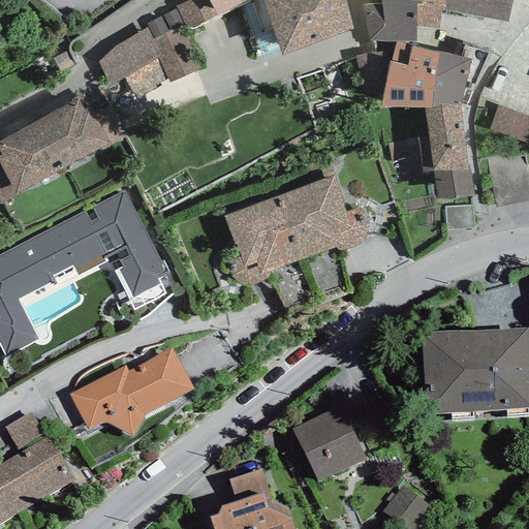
[(186,30),(217,16),(209,0),(173,0),(177,9),(186,30)]
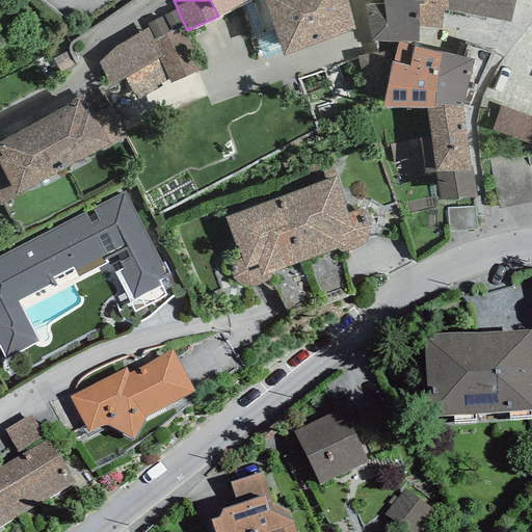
[(210,0),(218,16),(219,17),(249,0),(210,0)]
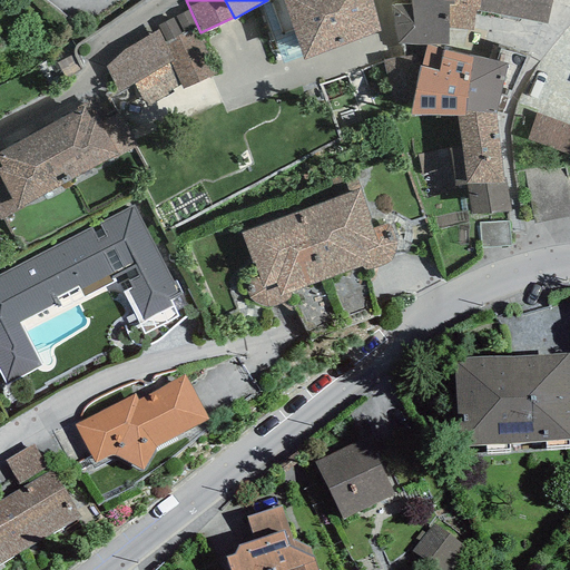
[(282,0),(304,61),(382,30),(372,0),(282,0)]
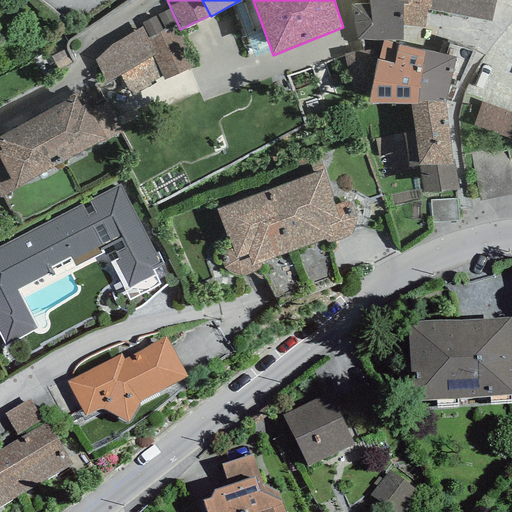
[(350,5),(356,40),(403,40),(403,26),(403,5),(403,1),(396,0),(368,0),(370,3),(350,5)]
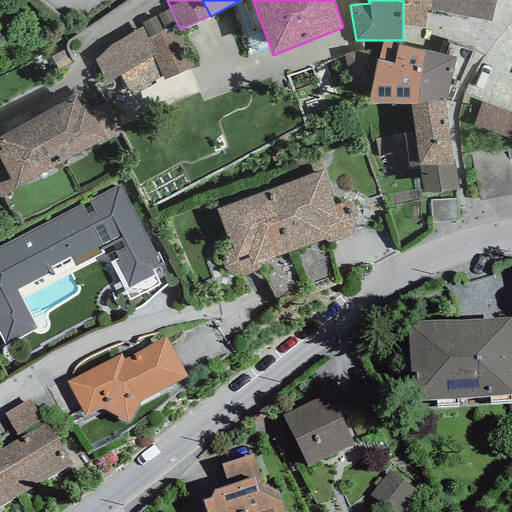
[(403,26),(424,29),(426,10),(430,10),(431,0),(408,0),(409,4),(403,5),(403,26)]
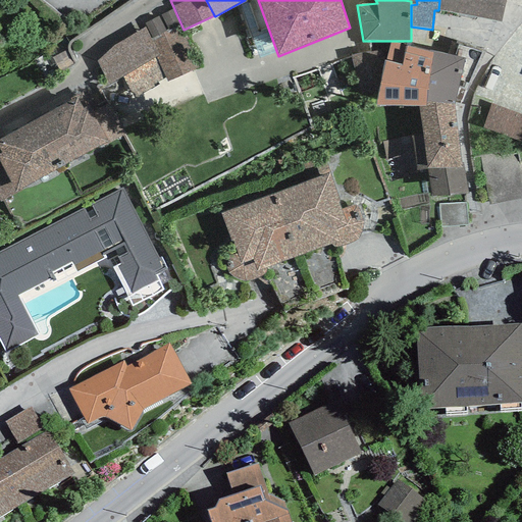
[(501,22),(505,0),(439,0),(438,10),(501,22)]
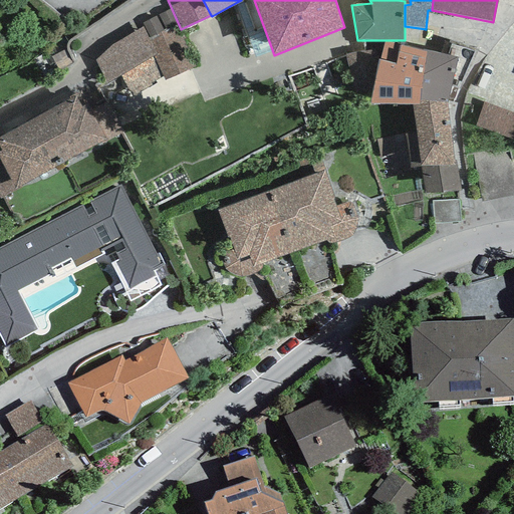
[(165,80),(196,67),(181,29),(172,9),(141,24),(143,27),(157,55),(153,56),(163,77),(165,80)]
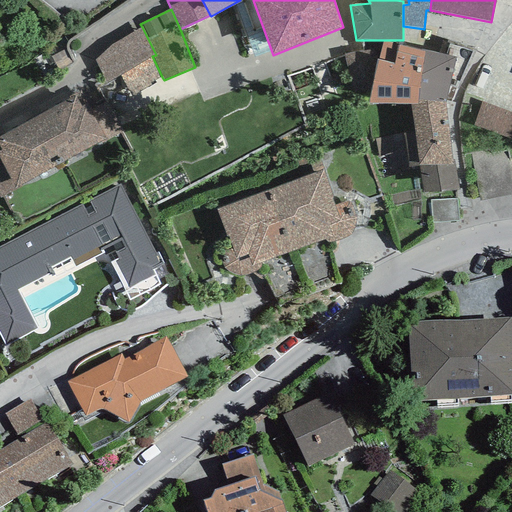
[(149,83),(162,77),(152,56),(156,55),(142,27),(111,44),(94,60),(106,84),(120,76),(132,96),(151,85),(149,83)]
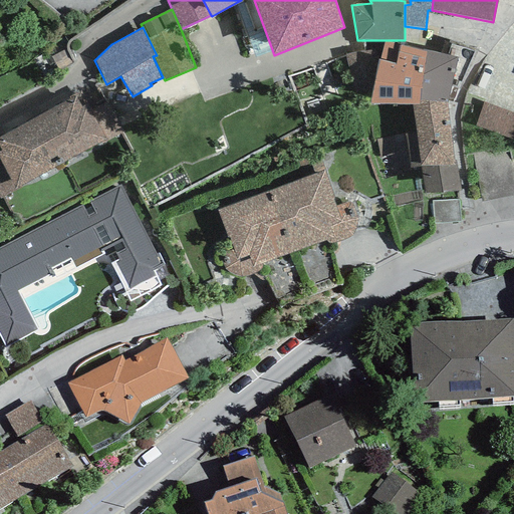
[(378,59),(371,104),(412,104),(420,104),(421,88),(427,50),(386,41),(380,60),(378,59)]
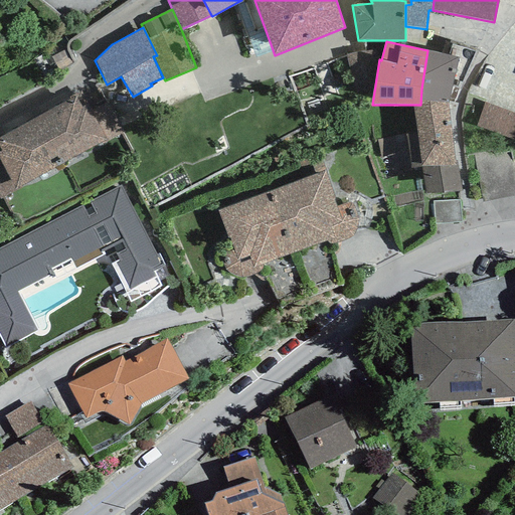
[(475,53),(452,45),(448,55),(427,50),(421,89),(420,105),(448,103),(449,101),(455,103),(475,53)]
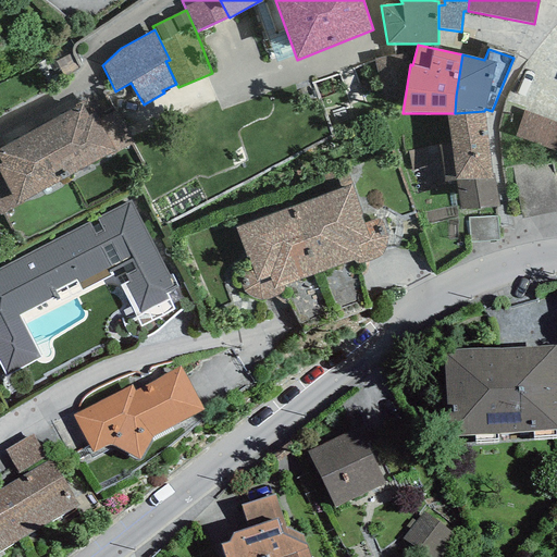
[(36,128),(67,176),(116,151),(94,112),(88,115),(83,104),(36,128)]
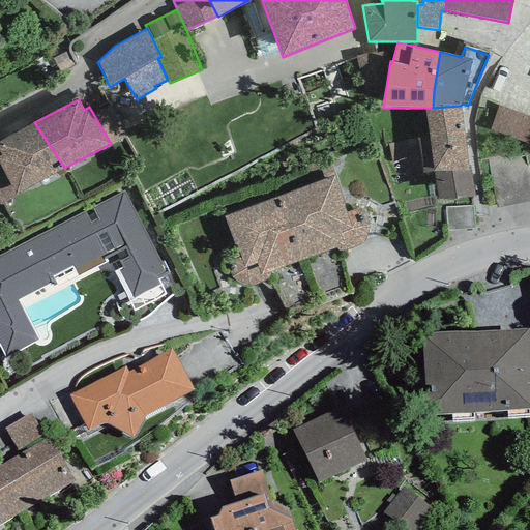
[(468,167),(461,106),(433,108),(424,108),(438,200),(475,198),(470,165),(468,167)]
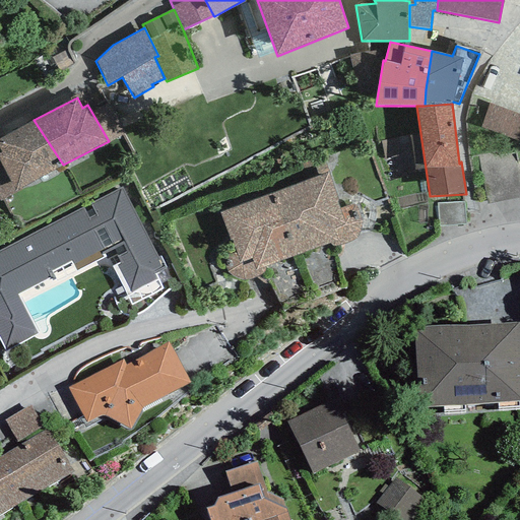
[(519,141),(519,115),(490,104),(480,127),(519,141)]
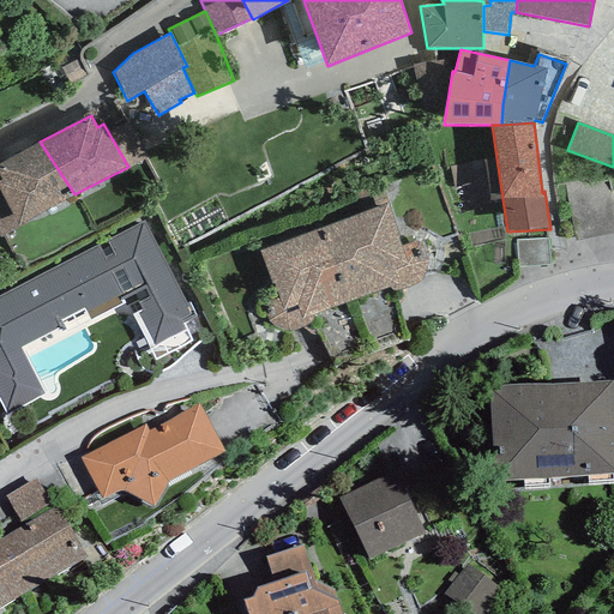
[(18,226),(74,194),(40,142),(0,162),(0,180),(0,181),(0,236),(19,228),(18,226)]
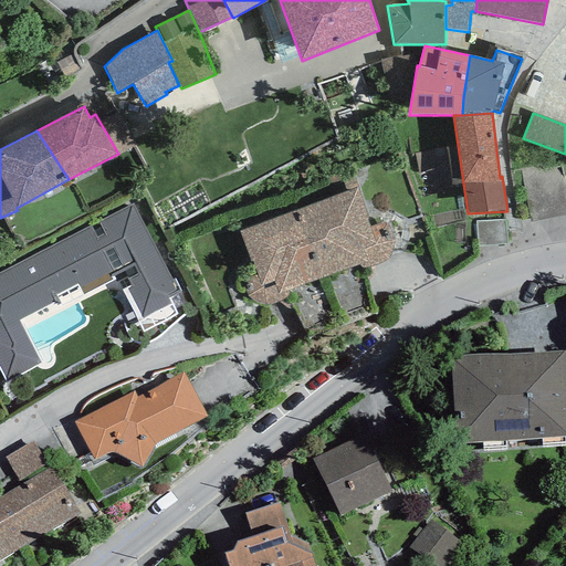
[(532,206),(565,203),(565,175),(531,177),(532,206)]
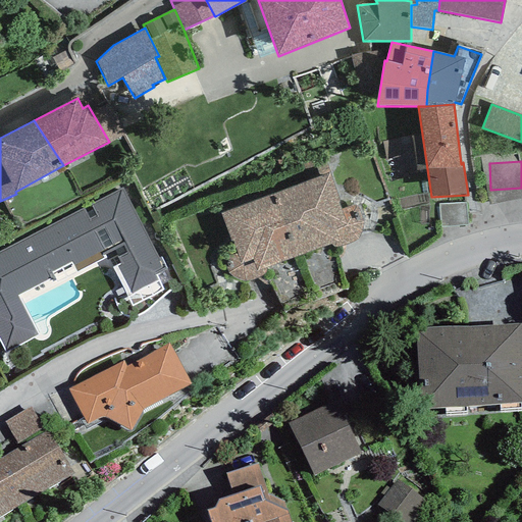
[(274,194),(298,255),(330,245),(333,247),(337,248),(343,246),(357,241),(360,236),(362,230),(363,226),(363,222),(362,217),(360,212),(357,205),(352,205),(342,208),(329,172),(274,194)]
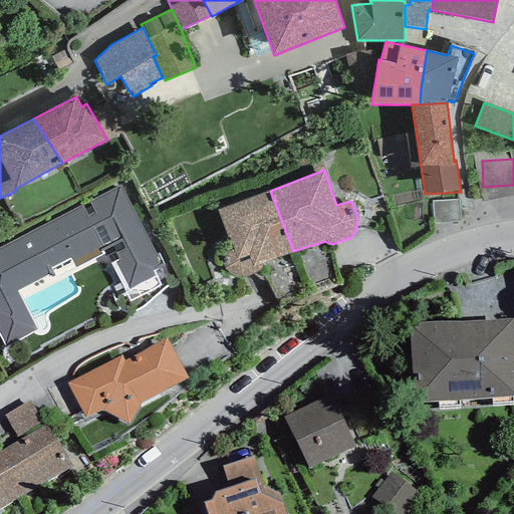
[(0,336),(5,347),(37,330),(17,291),(48,275),(51,279),(101,255),(100,252),(120,242),(125,249),(114,254),(118,260),(109,264),(130,301),(161,286),(154,271),(165,265),(159,254),(156,256),(120,186),(0,248),(0,336)]
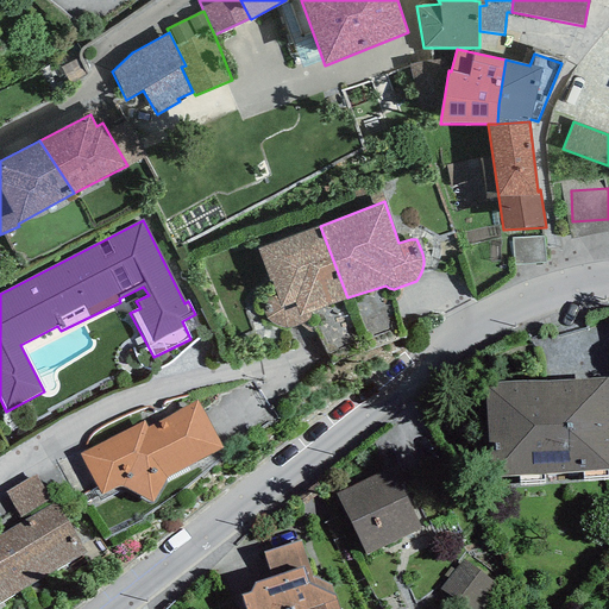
[(311,313),(347,297),(320,226),(257,250),(269,282),(271,281),(276,295),(268,299),(265,303),(264,311),(265,316),(270,321),(275,325),(282,327),(287,327),(295,327),(303,324),(308,319),(311,313)]
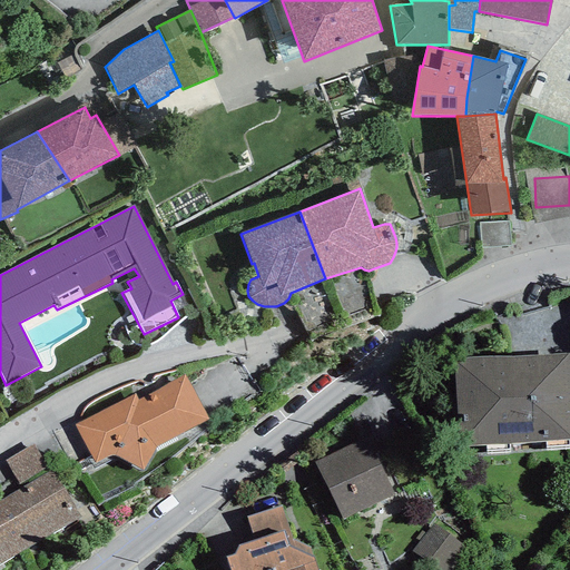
[(481,248),(510,246),(509,223),(479,223),(481,248)]
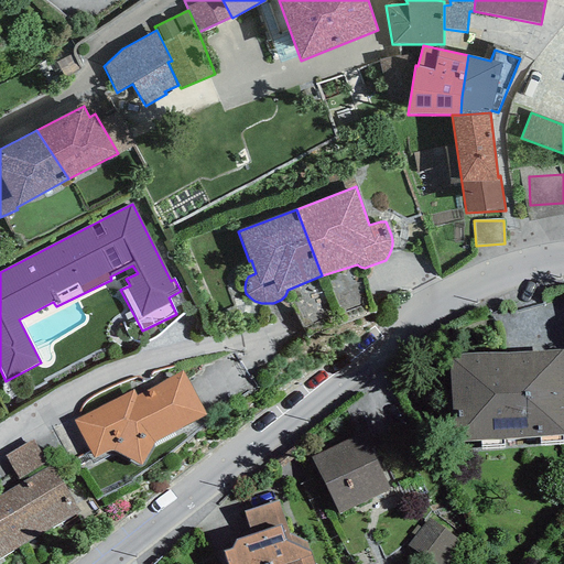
[(563,373),(563,350),(448,355),(455,443),(563,435),(563,373)]
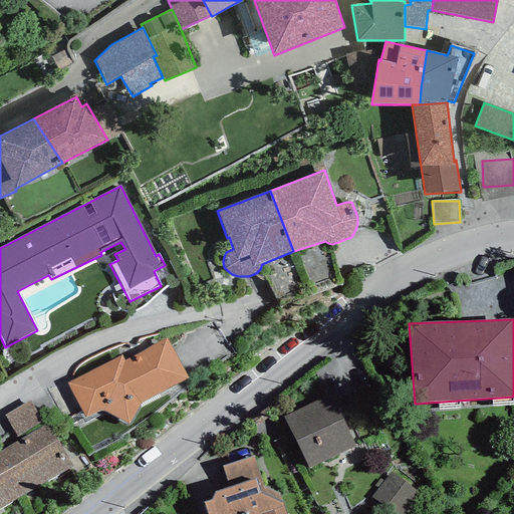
[(121,355),(67,383),(85,418),(100,411),(129,424),(141,403),(188,378),(167,338),(124,360),(121,355)]
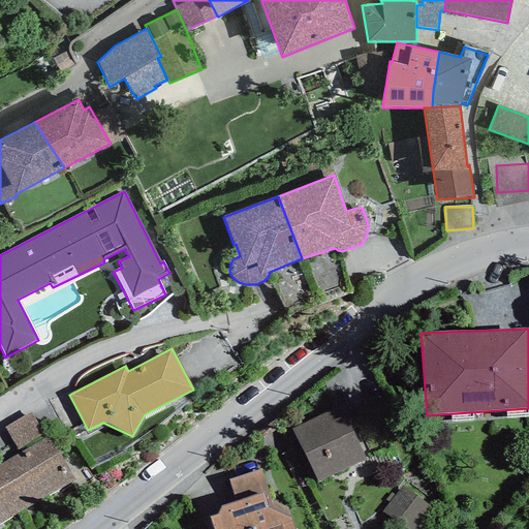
[(341,406),(291,430),(317,484),(367,460),(341,406)]
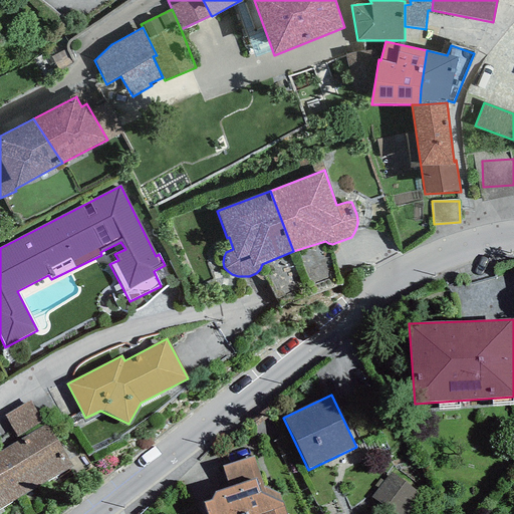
[(17,437),(43,421),(30,400),(4,416),(17,437)]
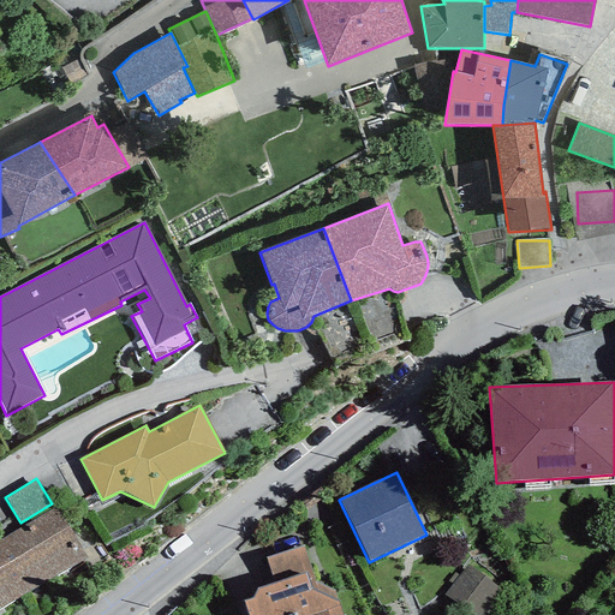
[(55,507),(0,539),(0,544),(30,591),(88,557),(55,507)]
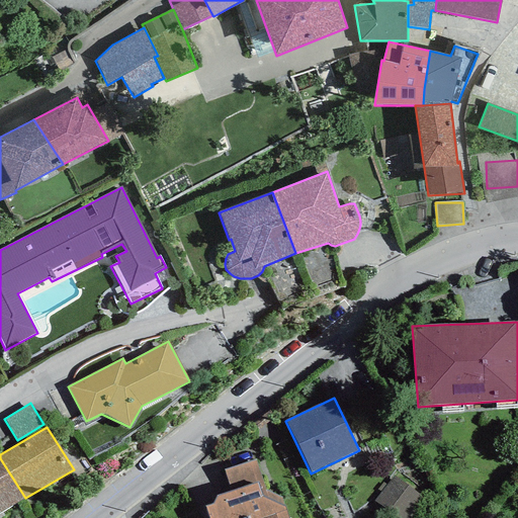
[(0,514),(25,498),(0,458),(0,514)]
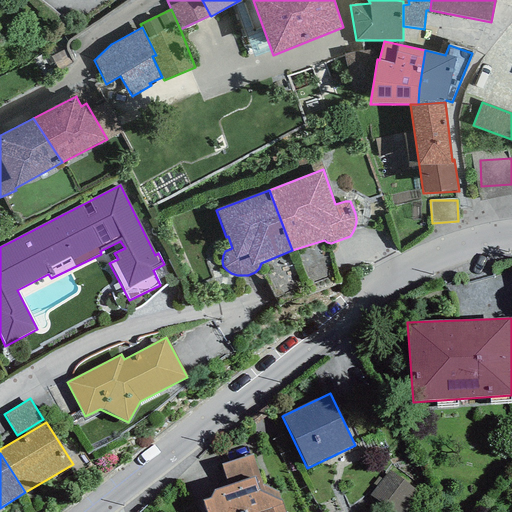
[(259,490),(281,500),(277,492),(263,485),(252,454),(221,465),(228,486),(255,477),(259,490)]
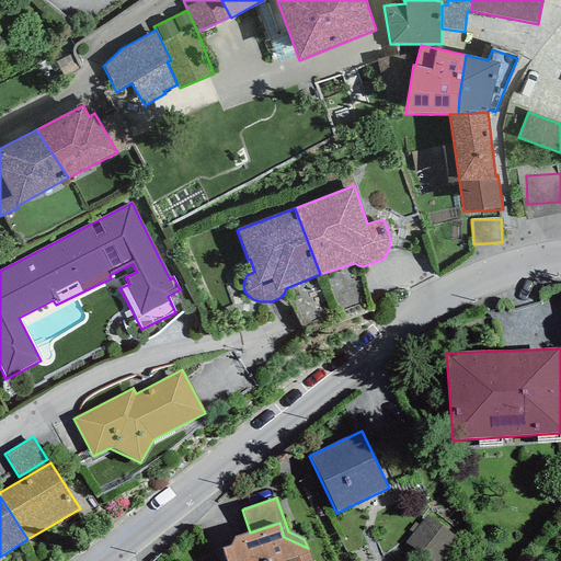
[(442,560),(458,540),(426,516),(405,544),(428,560),(442,560)]
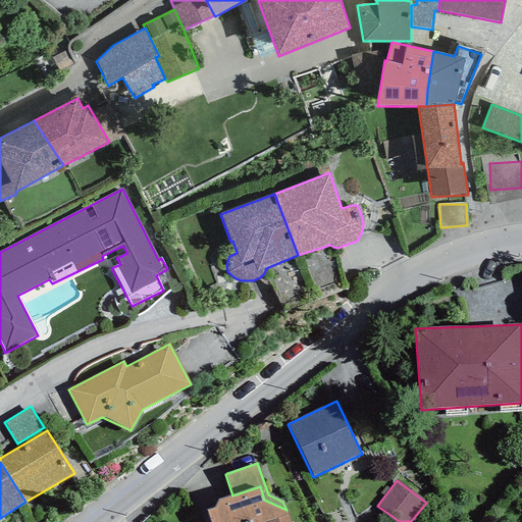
[(290,521),(286,510),(264,500),(260,486),(232,496),(218,500),(214,508),(207,510),(210,521),(290,521)]
